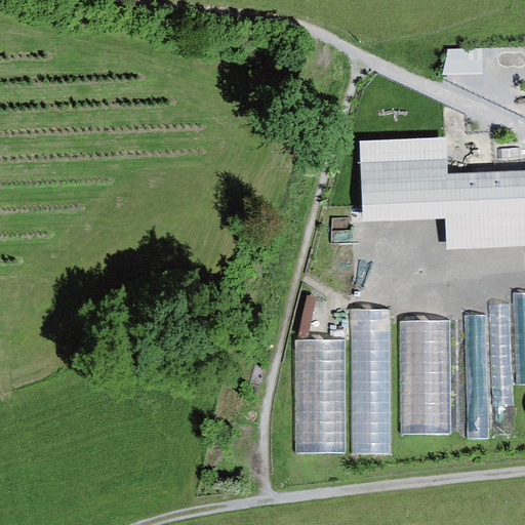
[(449,48),(443,75),(482,74),(481,48),(449,48)]
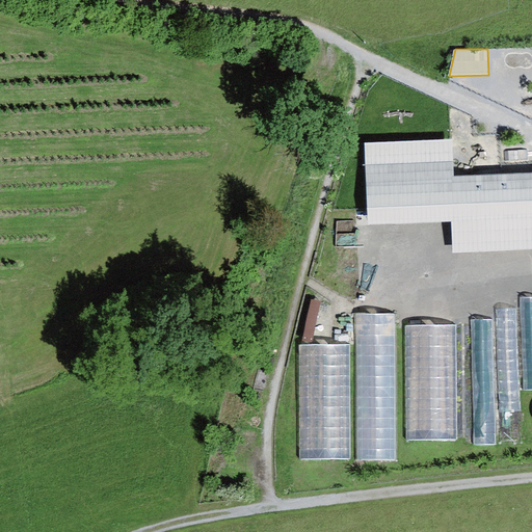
[(455,220),(454,174),(453,137),(367,139),(369,222),(455,220)]
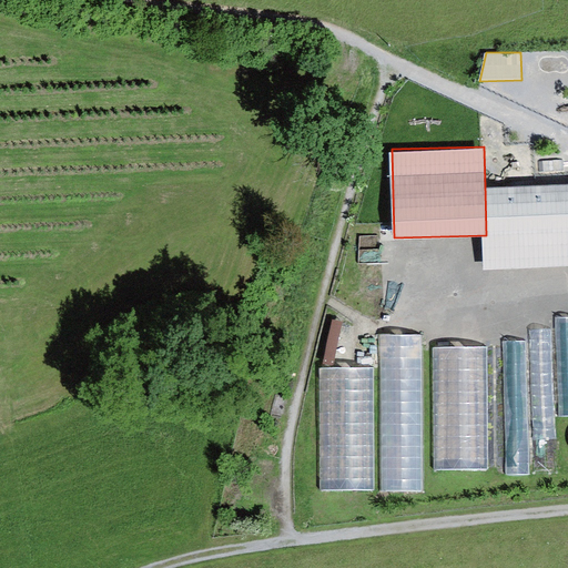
[(567,182),(485,185),(486,235),(487,266),(567,263),(567,182)]
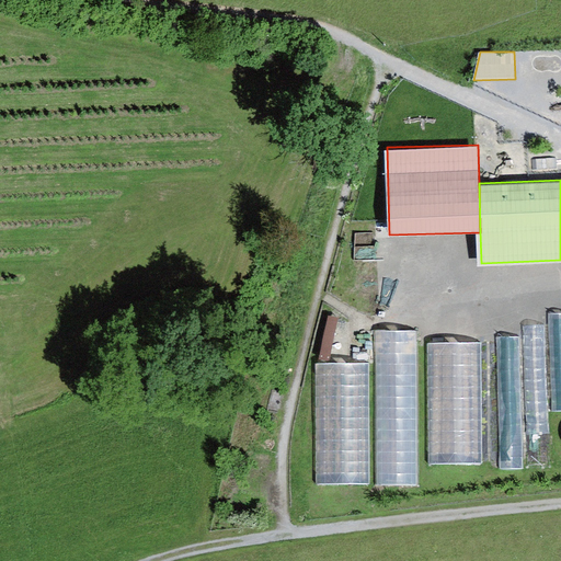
[(418,330),(376,330),(376,485),(418,485),(418,330)]
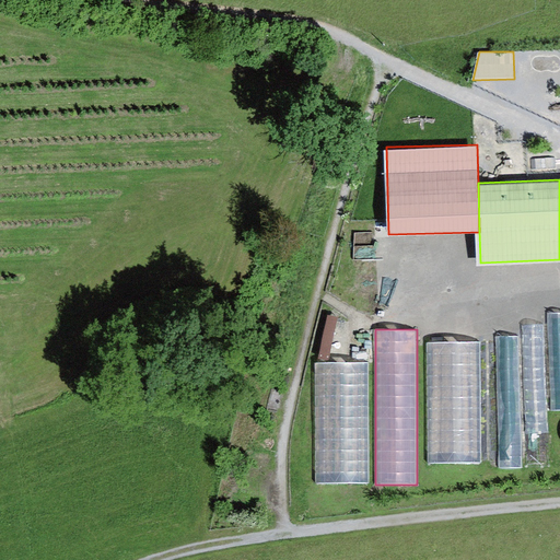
[(478,341),(427,342),(431,464),(481,462),(478,341)]
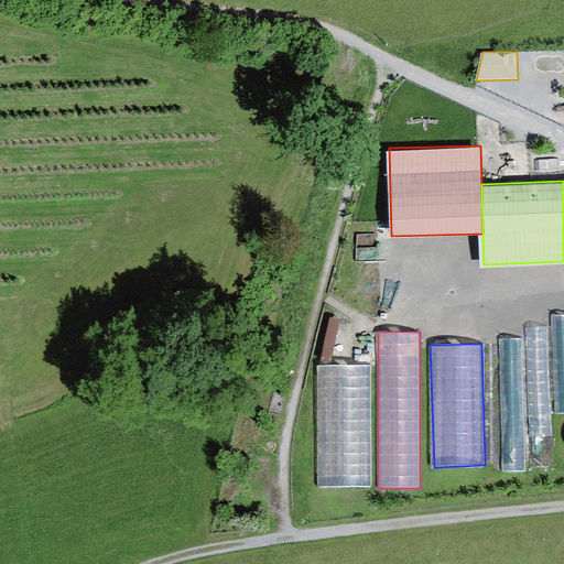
[(372,364),(318,364),(318,483),(371,484),(372,364)]
